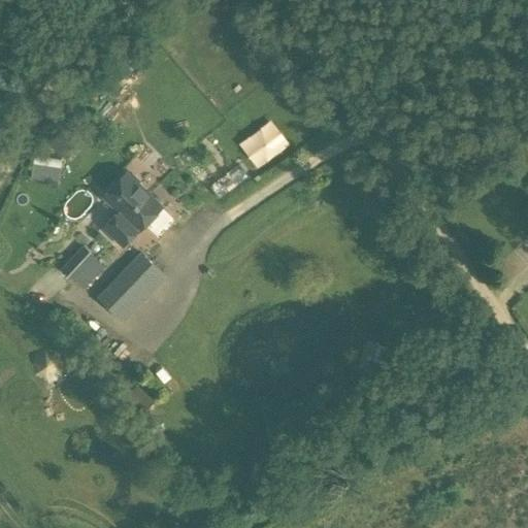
[(34,155),(33,165),(60,169),(62,160),(34,155)]
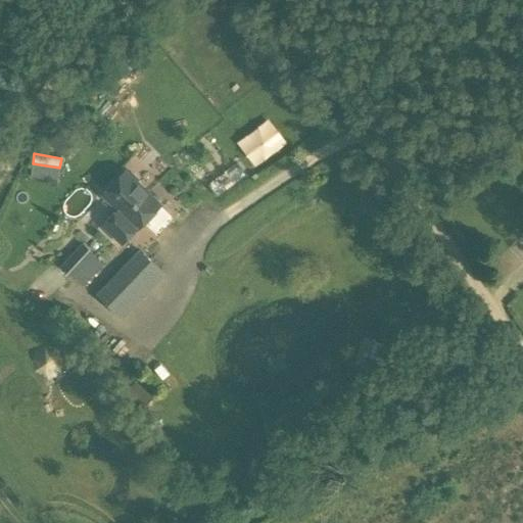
[(100,195),(117,211),(102,227),(121,245),(137,228),(138,229),(161,204),(126,169),(100,195)]
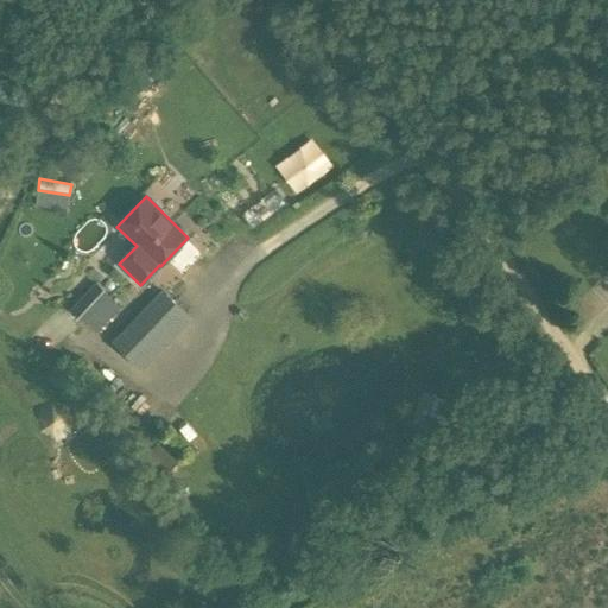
[(95,283),(71,310),(86,323),(112,296),(96,282),(95,283)]
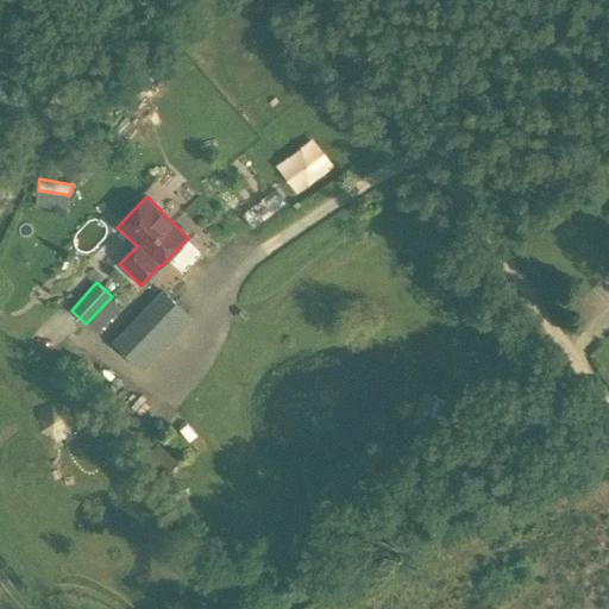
[(143,371),(193,319),(163,290),(113,343),(143,371)]
